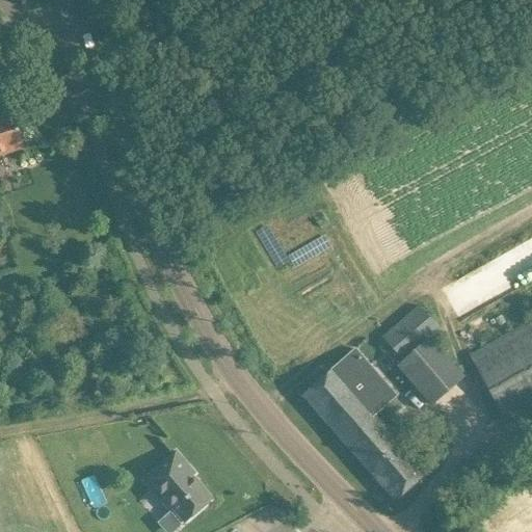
[(0,116),(0,155),(4,154),(24,147),(12,112),(0,116)]
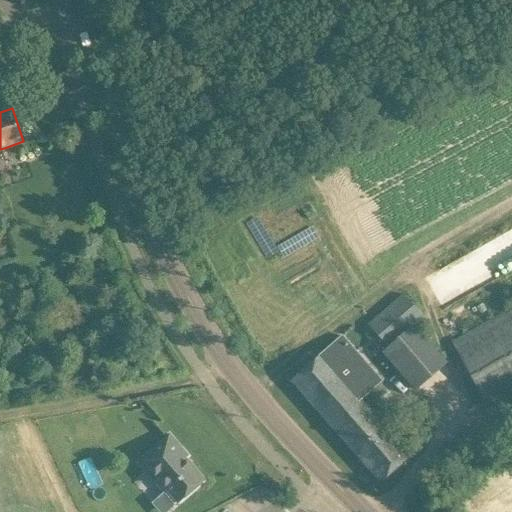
[(403,294),(368,324),(387,348),(381,353),(415,391),(448,365),(414,325),(423,318),(403,294)]
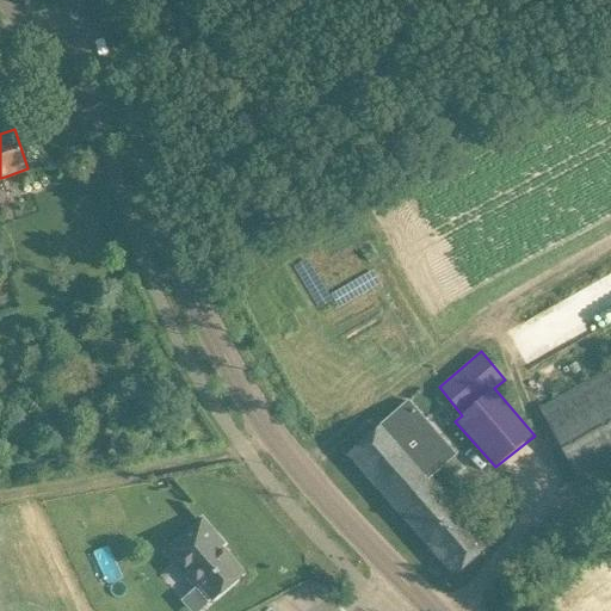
[(578,384),(538,407),(585,491),(610,475),(610,366),(606,369),(578,384)]
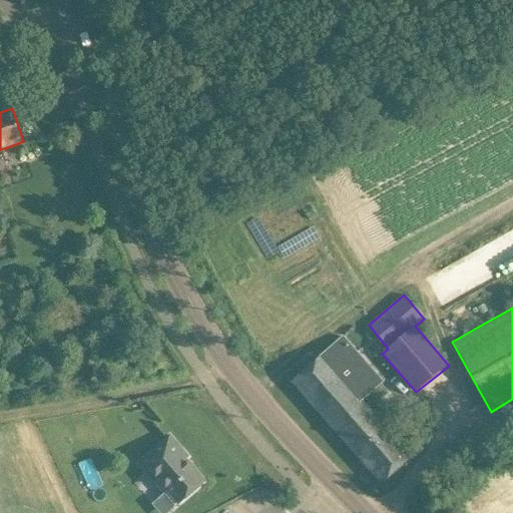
[(306,368),(291,381),(381,484),(396,471),(411,457),(362,401),(382,383),(342,337),(306,368)]
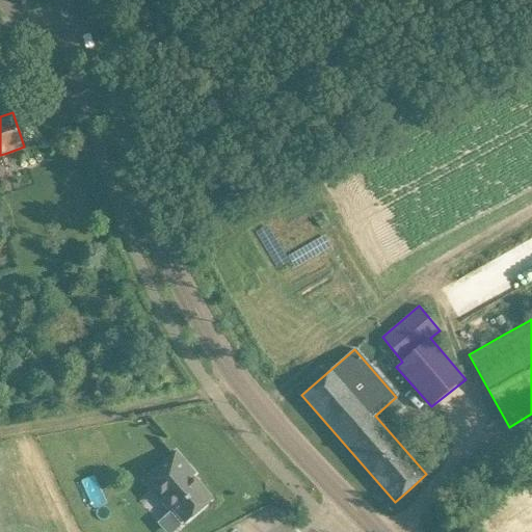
[(176,451),(142,480),(151,488),(153,486),(185,523),(213,499),(192,476),(195,474),(176,451)]
